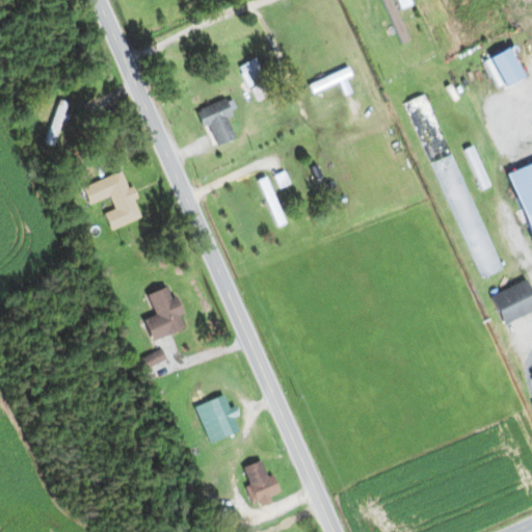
[(401,42),(407,38),(388,0),(383,0),(381,1),(401,42)]
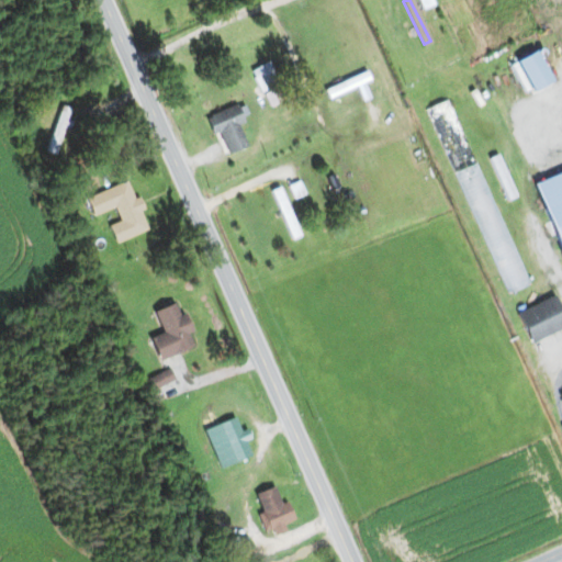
[(250,70),(268,108),(288,99),(269,62),(250,70)]
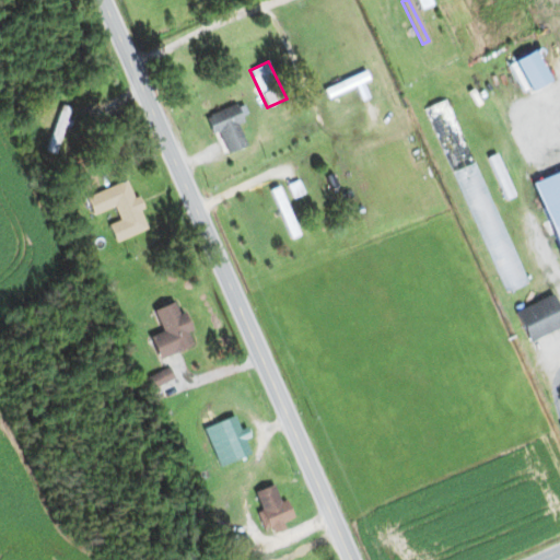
[(444,100),(421,109),(506,291),(528,281),(444,100)]
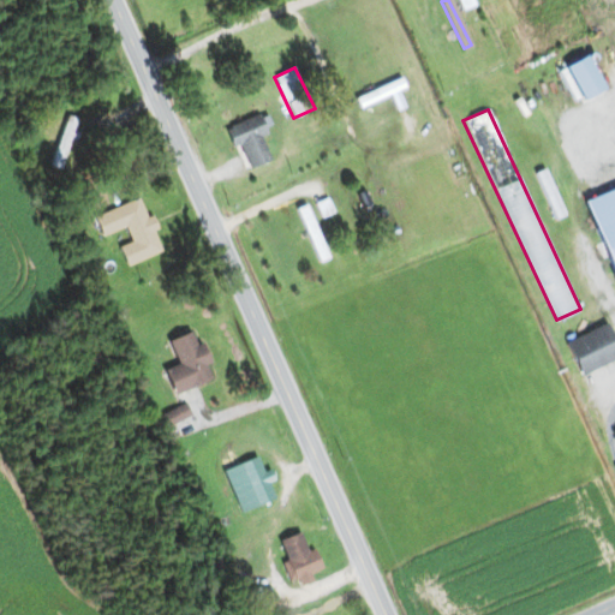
[(272,159),(256,115),(225,126),(232,148),(242,144),(249,167),(272,159)]
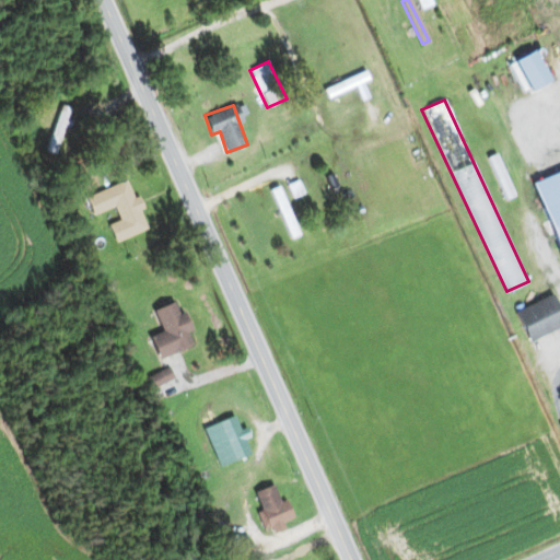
[(60,107),(45,150),(56,154),(71,112),(60,107)]
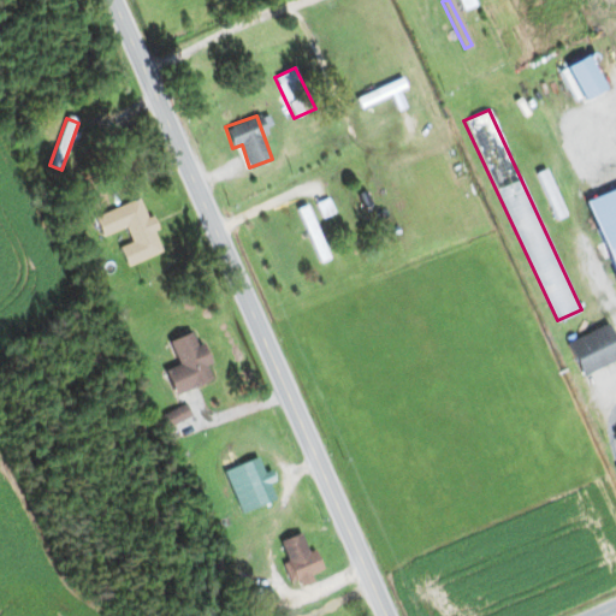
[(564,217),(548,169),(537,173),(554,220),(564,217)]
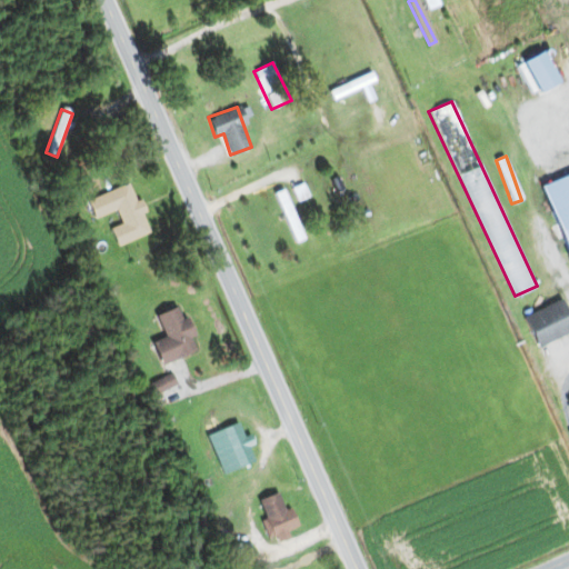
[(117,246),(150,232),(130,182),(86,200),(93,219),(115,210),(120,223),(110,228),(117,246)]
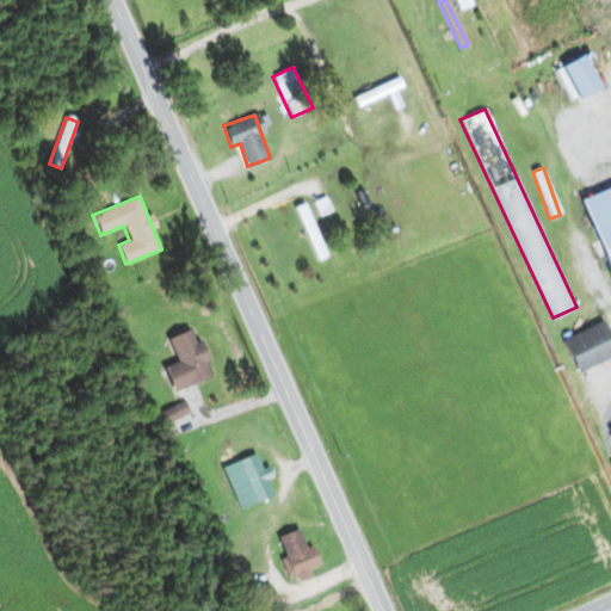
[(295,209),(315,253),(325,250),(304,204),(295,209)]
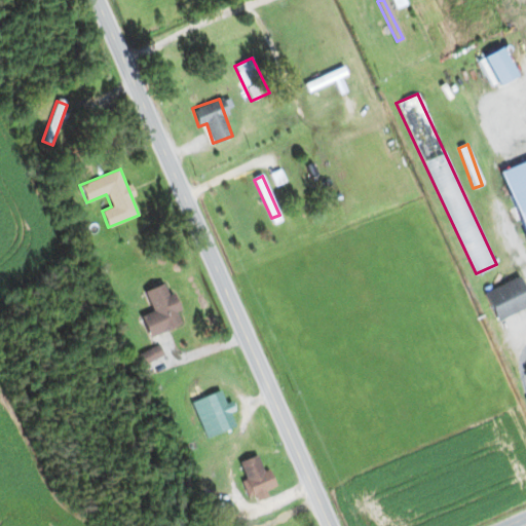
[(484,293),(496,320),(525,306),(525,292),(519,277),(484,293)]
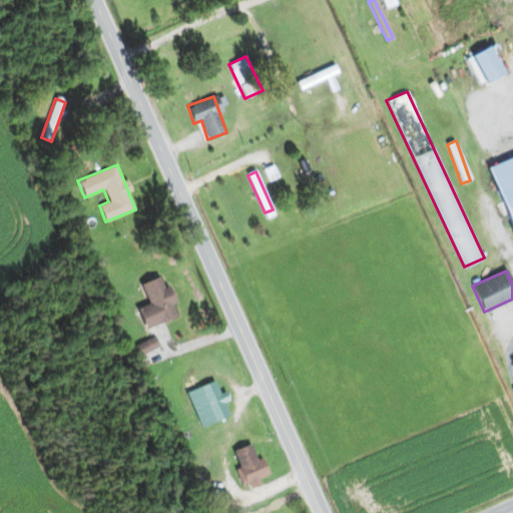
[(141,284),(148,306),(137,309),(144,329),(177,318),(163,277),(141,284)]
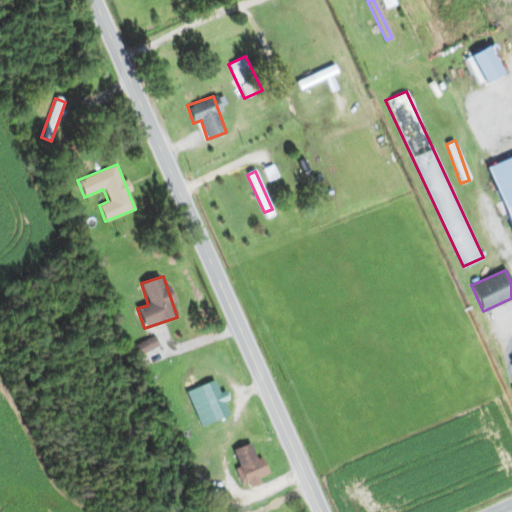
[(158,348),(155,339),(133,346),(136,355),(158,348)]
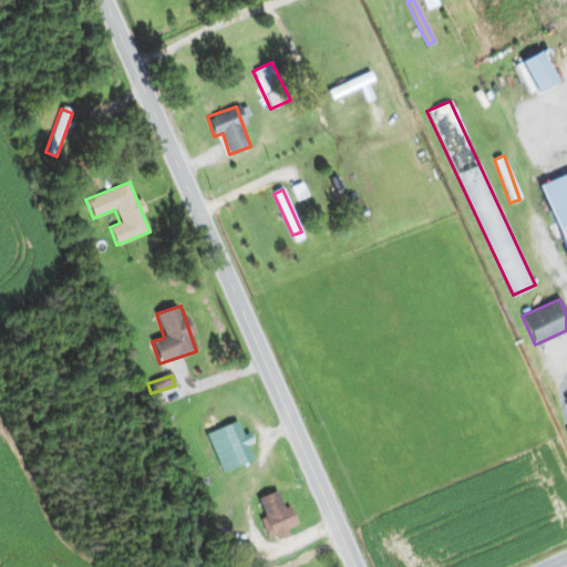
[(237,466),(253,460),(239,429),(224,435),(237,466)]
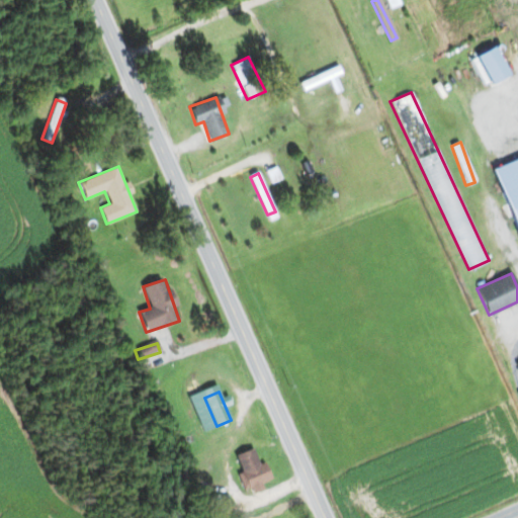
[(269,481),(255,447),(233,456),(247,491),(269,481)]
